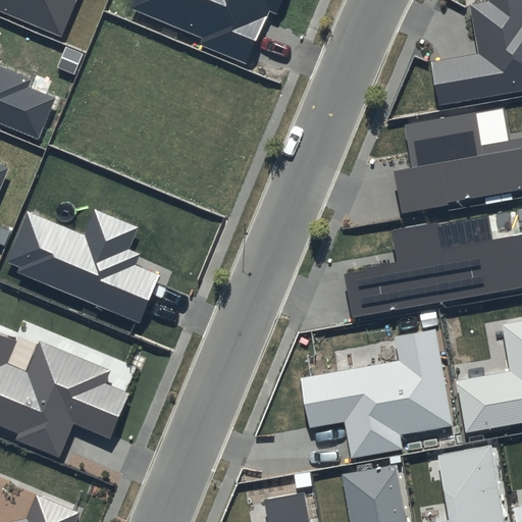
[(76,0),(0,0),(0,11),(61,37),(76,0)]
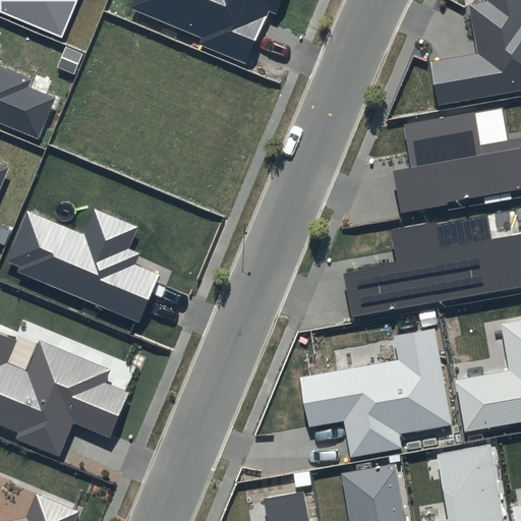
[(133,0),(130,8),(203,38),(199,45),(246,63),(268,12),(277,15),(283,0),(133,0)]
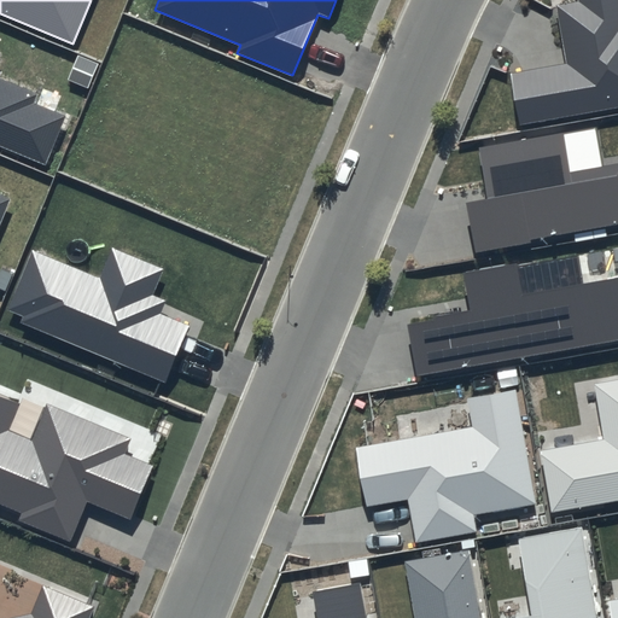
[(617,0),(576,0),(557,5),(565,62),(509,73),(518,126),(617,108),(617,0)]
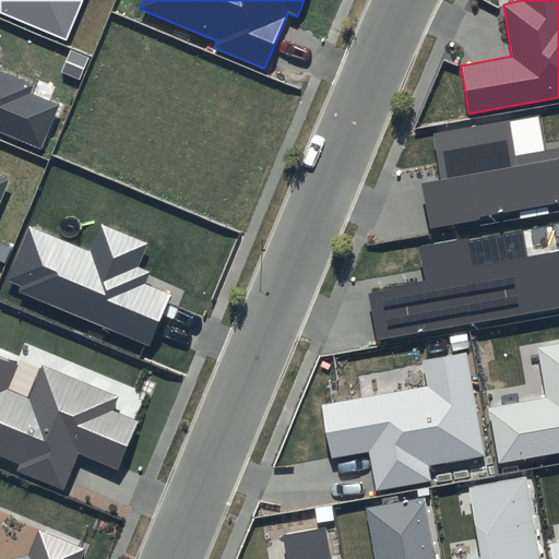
[(0,131),(40,149),(58,105),(28,93),(32,85),(0,71),(0,131)]
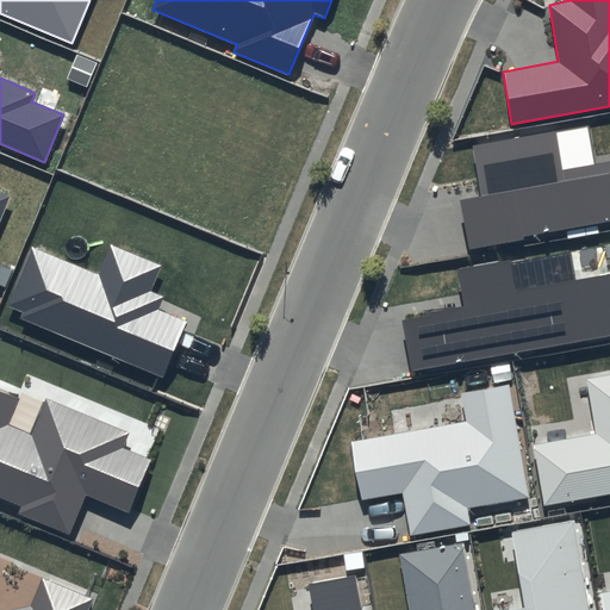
[(609,163),(597,166),(590,125),(473,145),(480,197),(461,201),(470,249),(523,238),(609,222),(609,163)]
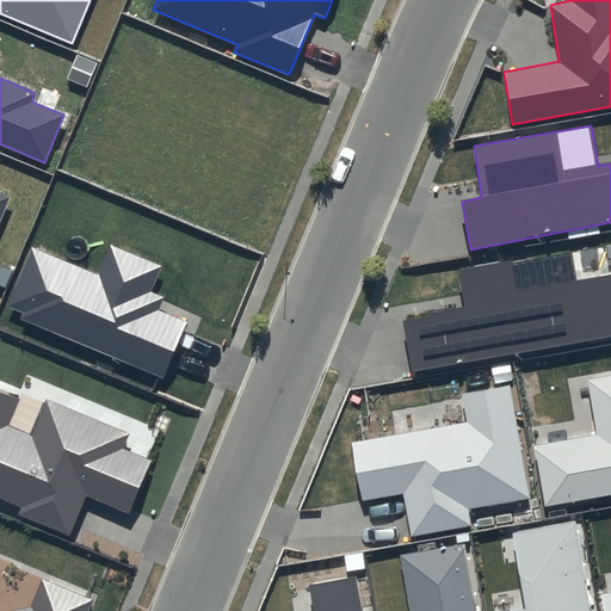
[(160,267),(111,246),(98,275),(32,246),(7,306),(22,312),(18,319),(164,380),(187,322),(158,310),(164,297),(150,291),(160,267)]
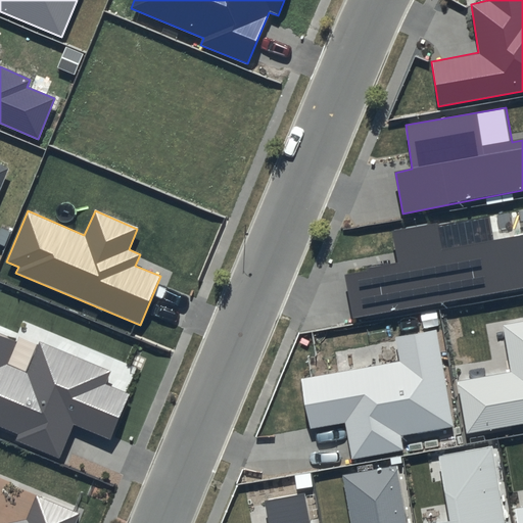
[(487,215),(392,231),(398,263),(345,273),(353,319),(522,287),(522,234),(492,240),(487,215)]
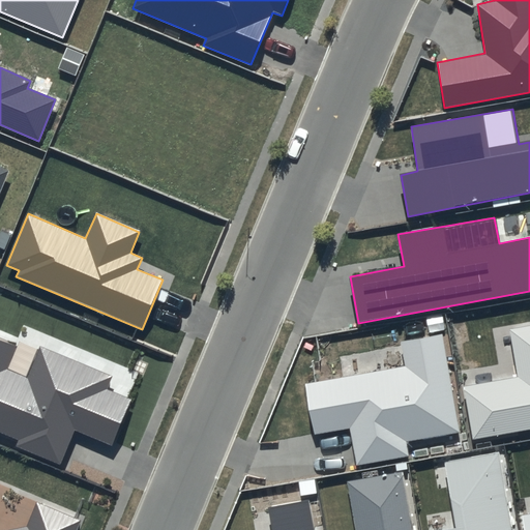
[(529,326),(509,330),(517,376),(463,386),(473,439),(529,429),(529,326)]
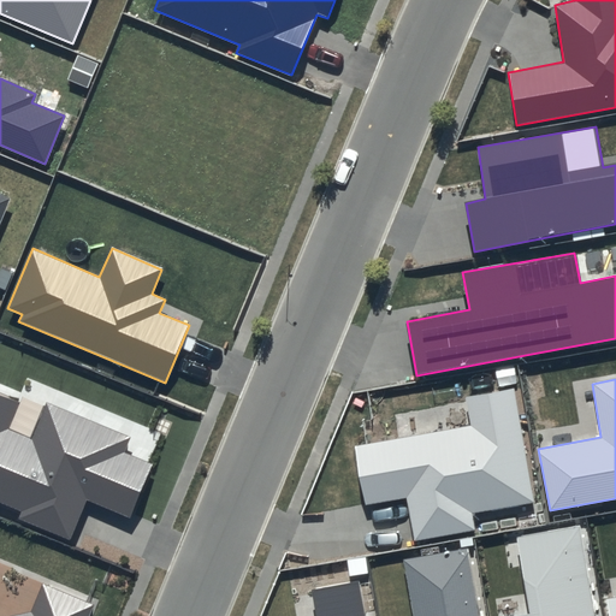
[(514,388),(466,396),(471,425),(354,445),(366,507),(406,498),(414,539),(474,531),(472,513),(534,502),(514,388)]
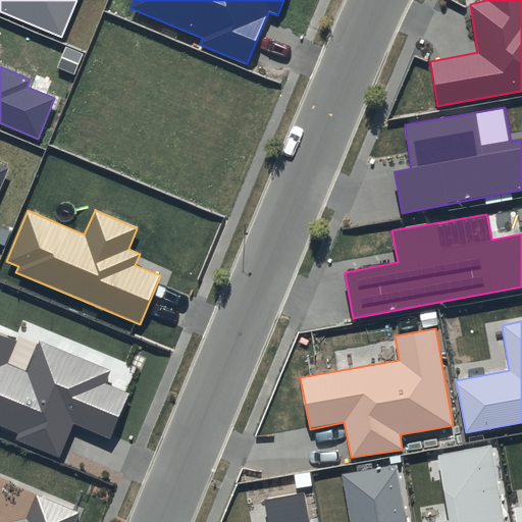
[(15,341),(0,334),(0,425),(18,434),(16,440),(59,459),(73,424),(111,440),(131,394),(104,383),(110,370),(39,341),(25,371),(6,363),(15,341)]
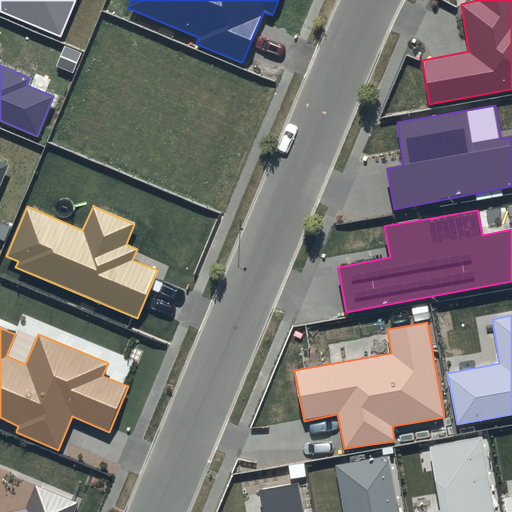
[(481,437),(428,447),(440,510),(429,511),(497,511),(498,511),(494,511),(481,437)]
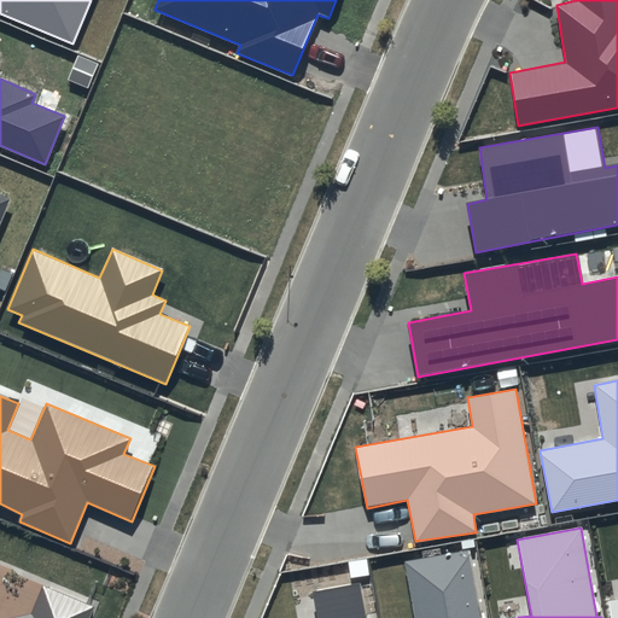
[(481,617),(470,551),(403,563),(414,617),(481,617)]
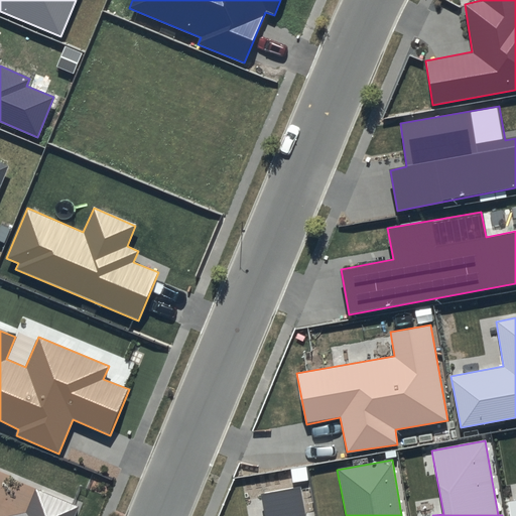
[(305,515),(300,487),(262,494),(265,515),(305,515)]
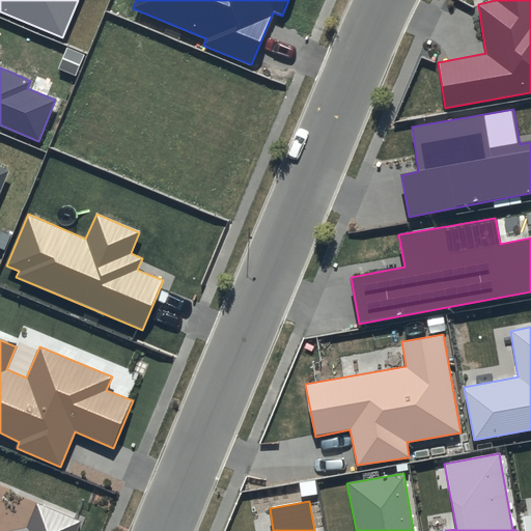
[(76,530),(81,522),(36,504),(27,528),(6,530),(76,530)]
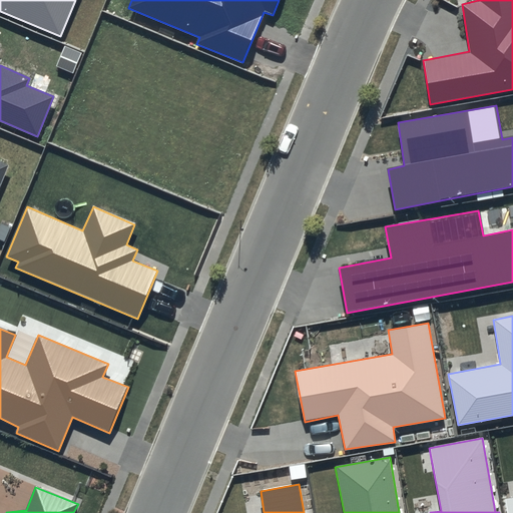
All buildings are outlined.
